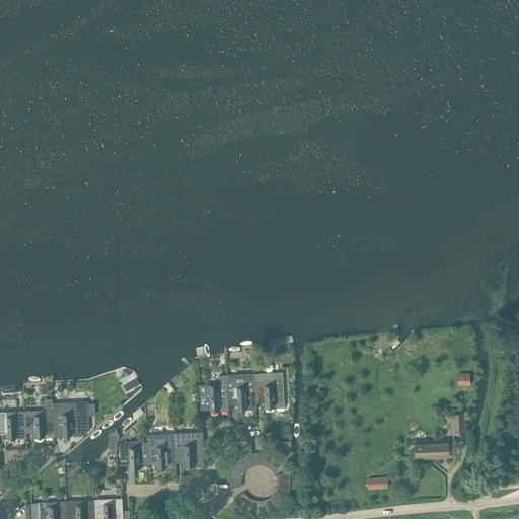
[(254,374),(253,374),(253,375),(255,403),(263,402),(263,409),(284,408),(283,379),(282,372),(254,374)]
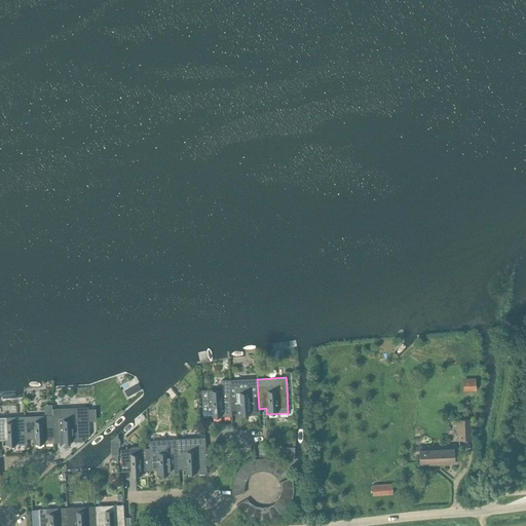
[(230,388),(231,410),(238,410),(238,416),(259,414),(259,409),(257,380),(256,380),(256,379),(250,381),(250,386),(230,388)]
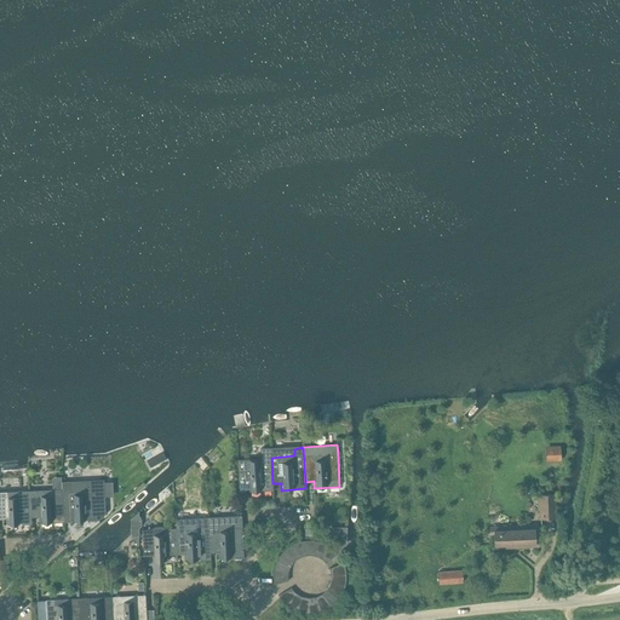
[(260,458),(237,459),(239,486),(248,486),(248,489),(248,492),(273,491),(273,483),(271,458),(270,458),(270,448),(260,448),(260,458)]
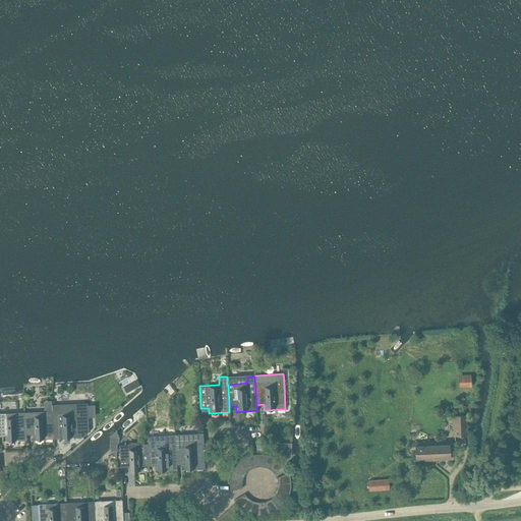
[(140,386),(136,381),(123,388),(126,394),(140,386)]
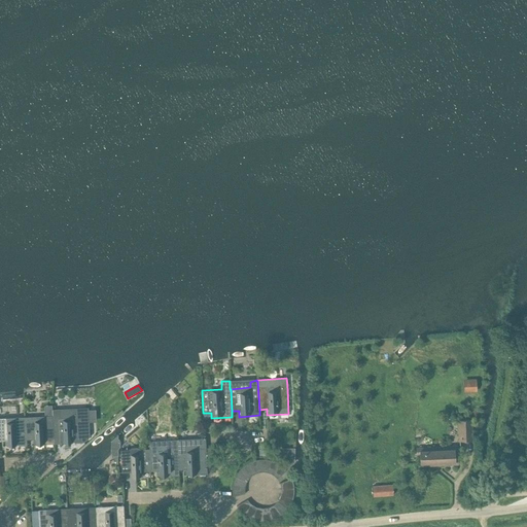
[(53,410),(53,416),(54,438),(61,437),(61,444),(74,443),(83,443),(90,436),(89,422),(89,410),(88,408),(53,410)]
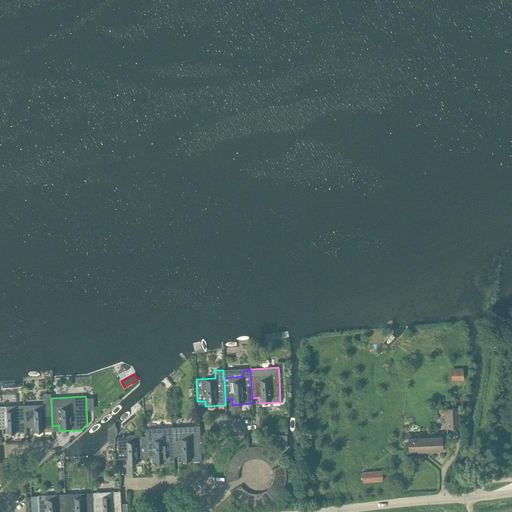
[(43,404),(24,405),(26,427),(32,427),(32,433),(45,432),(53,431),(52,426),(51,404),(43,404)]
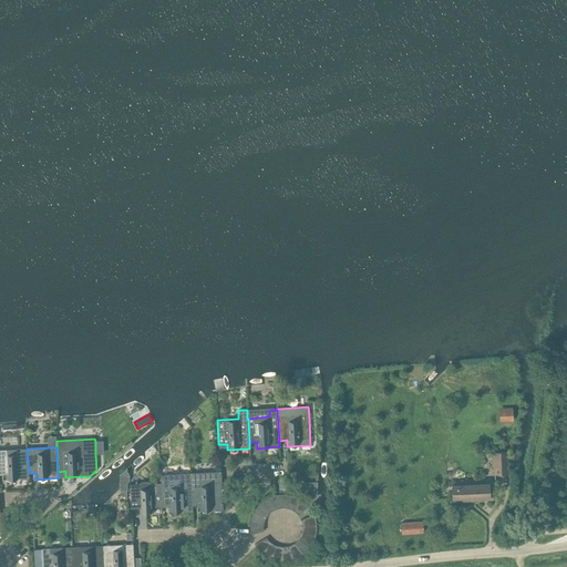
[(4,450),(0,450),(0,474),(6,474),(6,481),(20,480),(29,480),(29,473),(27,449),(18,450),(4,450)]
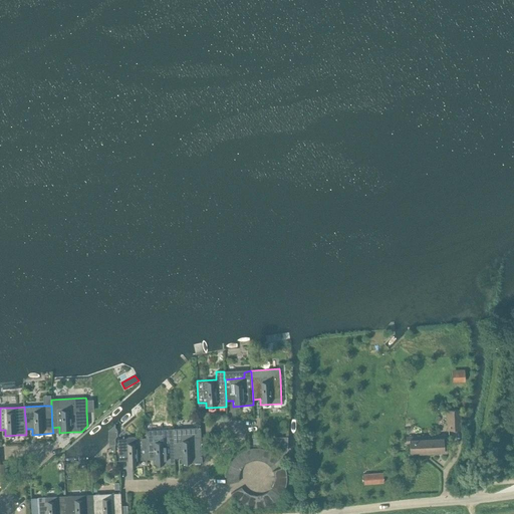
[(448,431),(461,430),(460,410),(447,411),(448,431)]
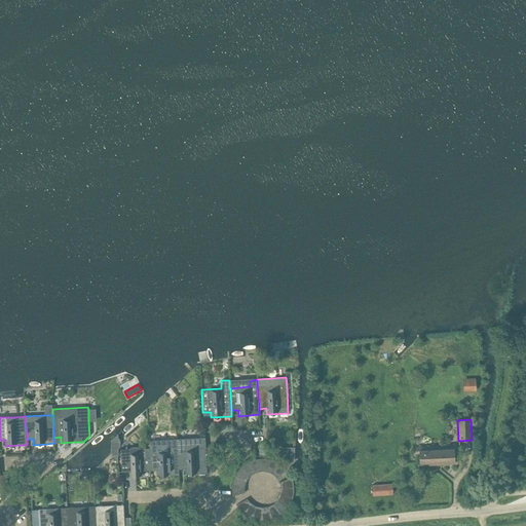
[(116,437),(110,442),(110,453),(111,454),(112,455),(117,455),(117,454),(117,449),(119,446),(119,440),(117,438),(117,436),(116,436),(116,437)]
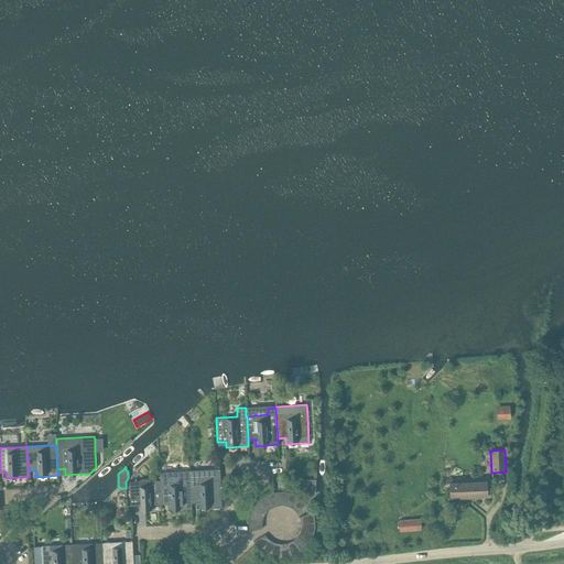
[(165,480),(159,480),(160,505),(169,505),(169,510),(191,509),(190,479),(190,470),(181,473),(181,476),(165,477),(165,480)]
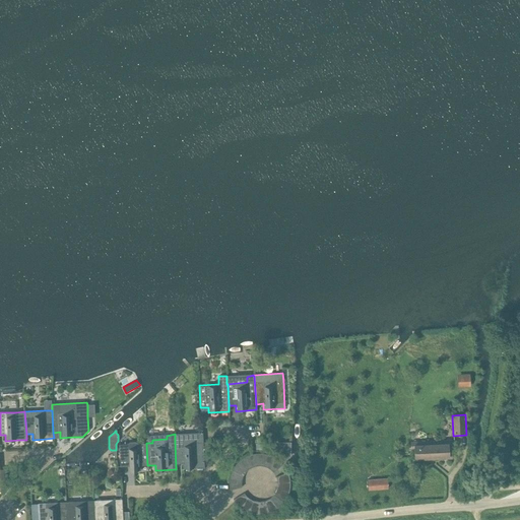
[(421,445),(413,445),(413,448),(414,458),(416,457),(416,461),(435,460),(452,459),(452,453),(449,453),(449,447),(451,447),(451,440),(421,442),(421,445)]
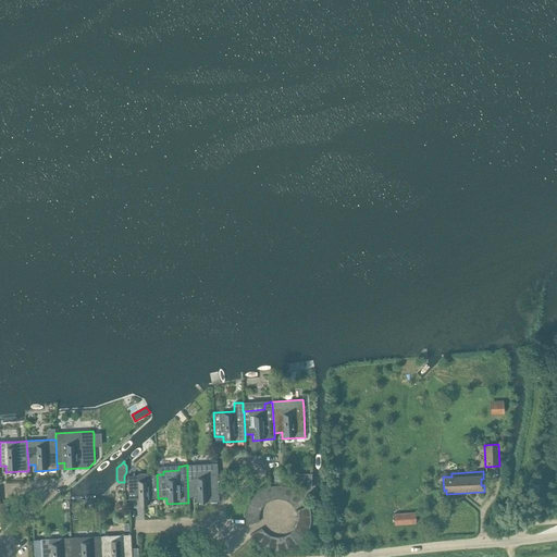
[(136,475),(127,475),(127,486),(128,499),(137,499),(137,505),(150,505),(150,498),(158,498),(157,474),(149,474),(145,472),(138,473),(136,475)]
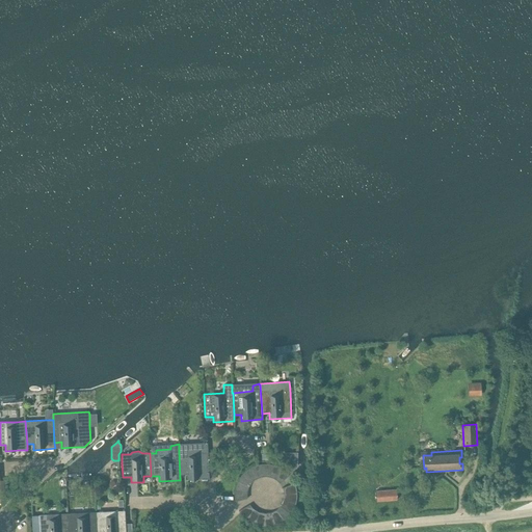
[(188,452),(179,452),(180,480),(181,480),(181,474),(187,474),(187,480),(197,479),(198,479),(201,478),(201,479),(209,479),(209,472),(209,460),(215,460),(215,451),(214,451),(208,451),(207,451),(188,452)]
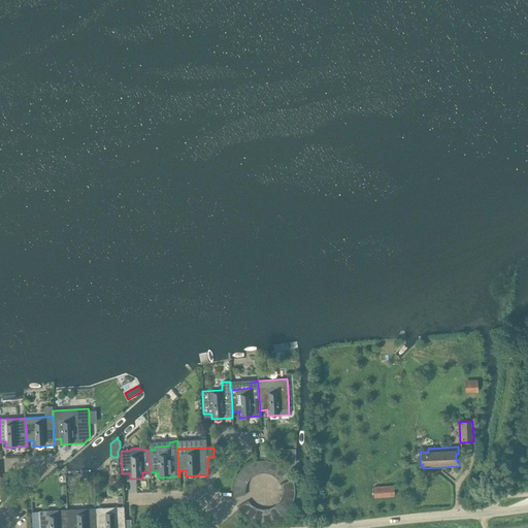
[(252,463),(250,464),(255,475),(256,474),(258,473),(261,473),(259,460),(256,461),(254,462),(252,463)]
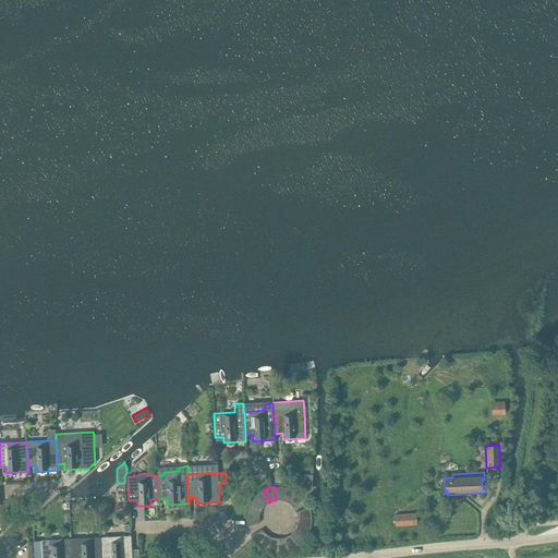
[(276,486),(274,486),(276,500),(277,499),(278,499),(282,500),(284,487),(282,486),(278,486),(276,486)]
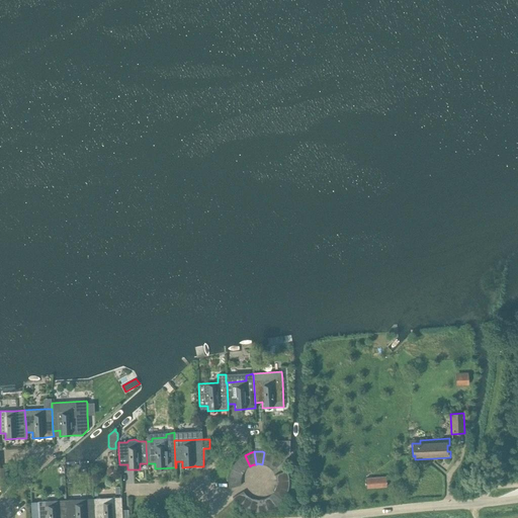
[(264,452),(262,464),(263,464),(265,464),(268,466),(272,459),(275,456),(273,455),(268,452),(266,452),(264,452)]
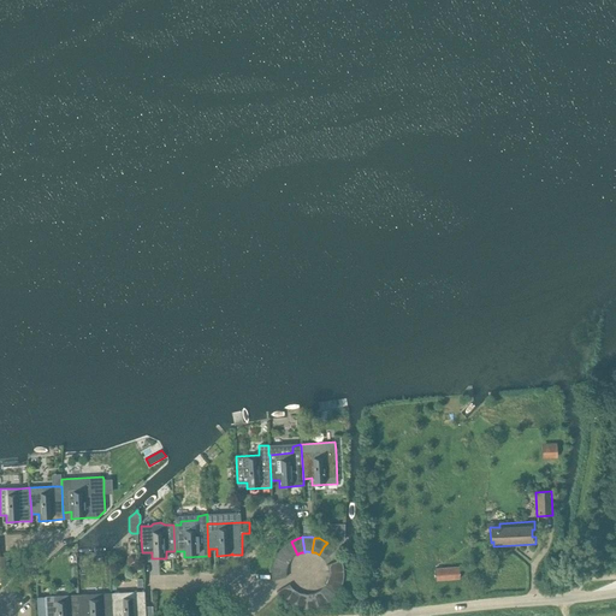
[(284,546),(283,548),(292,558),(292,557),(295,556),(297,555),(291,542),(289,543),(284,546)]
